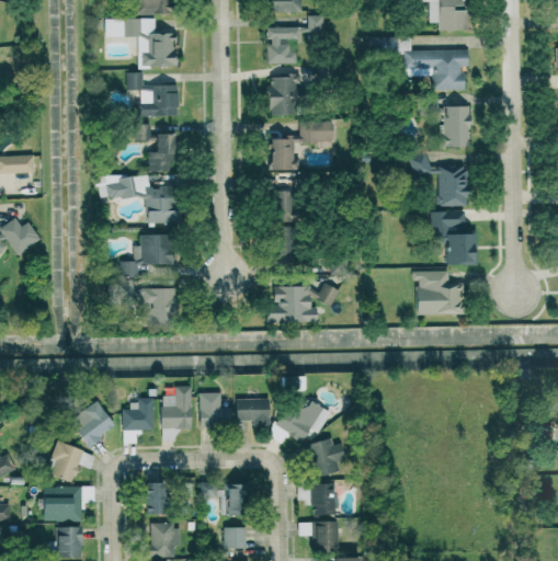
[(133,0),(134,13),(166,13),(166,0),(133,0)]
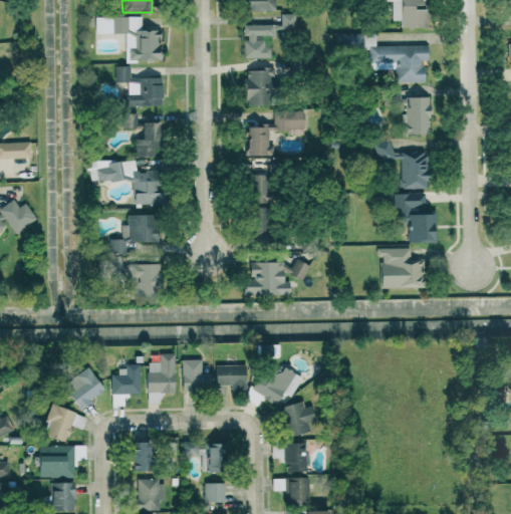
[(277,10),(277,0),(244,0),(245,11),(277,10)]
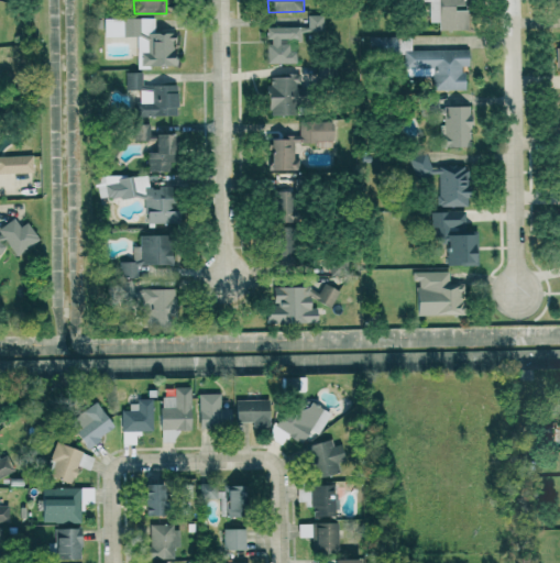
[(441,30),(468,30),(467,0),(415,0),(415,3),(430,2),(431,22),(441,22),(441,30)]
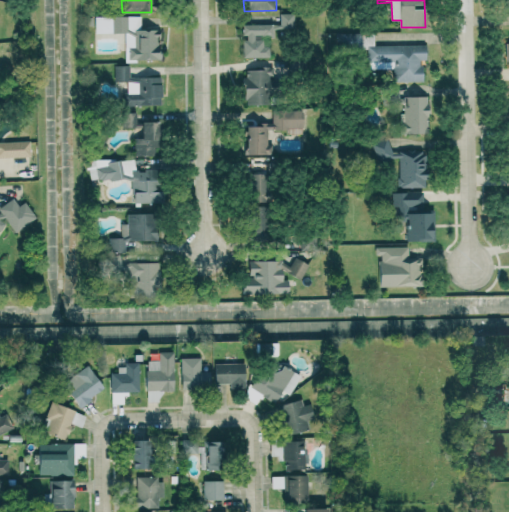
[(281,28),(295,28),(295,13),(281,14),(281,28)]
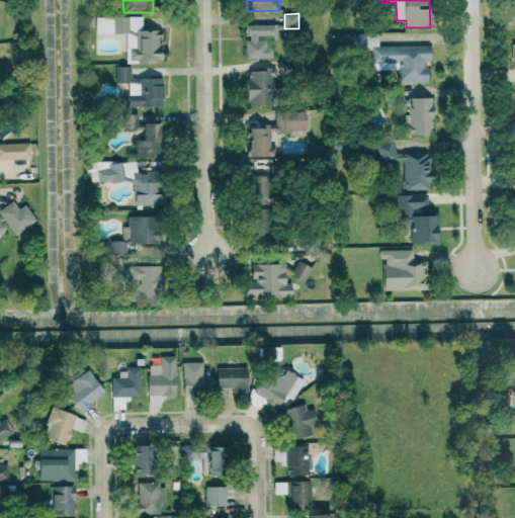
[(144,16),(96,16),(96,33),(129,33),(130,61),(163,60),(163,29),(144,29),(144,16)]
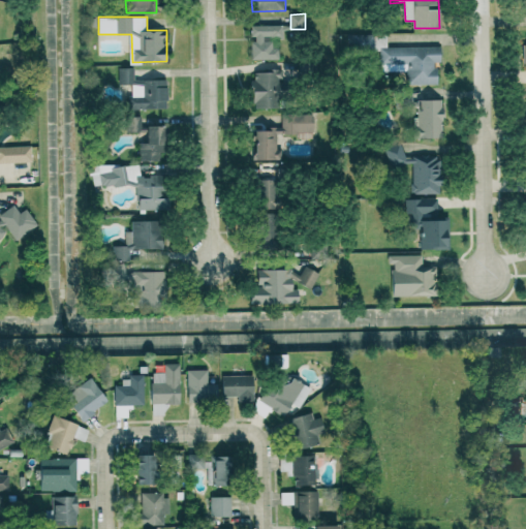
[(283,25),(251,25),(251,38),(252,38),(252,59),(279,60),(280,48),(276,48),(276,37),(283,37),(283,25)]
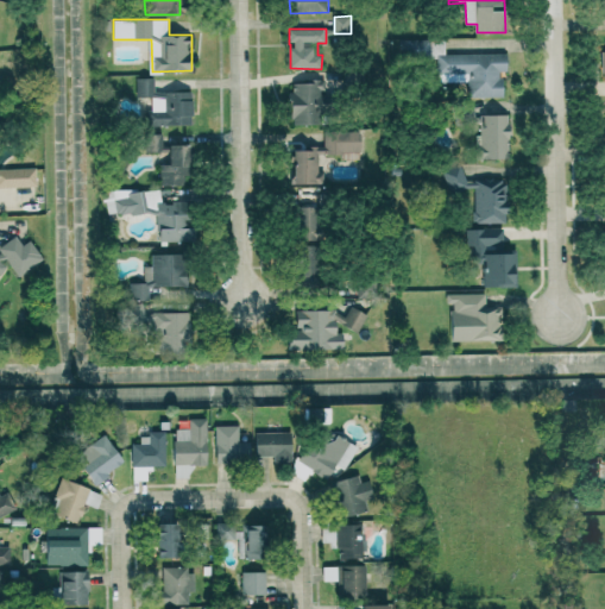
[(508,52),(447,54),(446,39),(402,41),(402,58),(439,57),(440,83),(470,82),(470,98),(503,96),(503,71),(508,71),(508,52)]
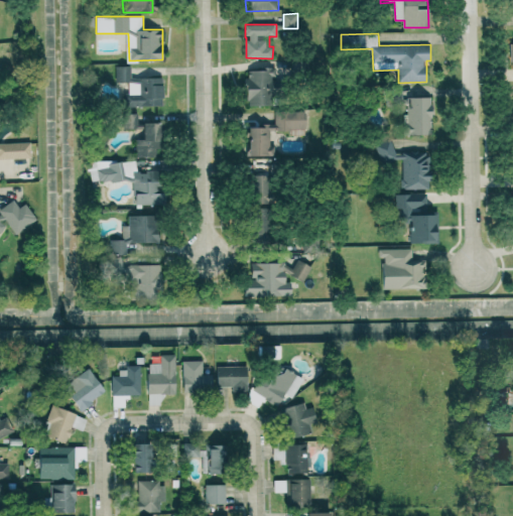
[(126,107),(164,106),(163,78),(132,78),(131,66),(116,67),(117,82),(129,82),(129,93),(125,93),(126,107)]
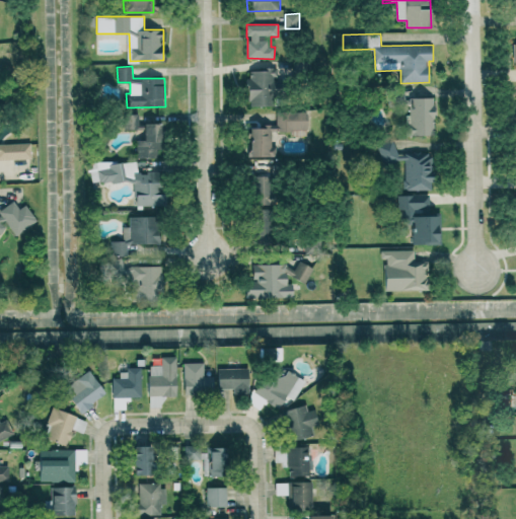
[(274,70),(248,71),(249,105),(275,105),(274,70)]
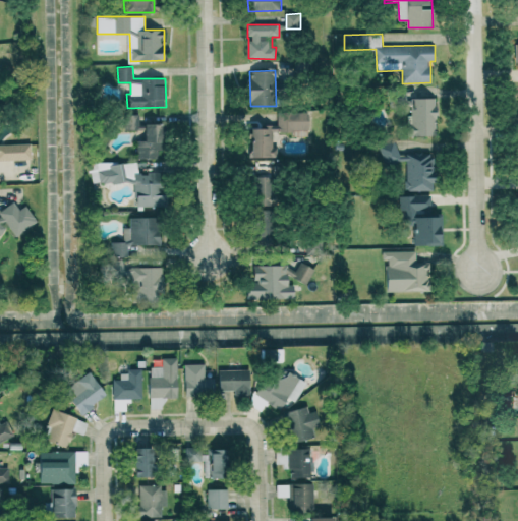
[(436,98),(412,98),(412,116),(408,116),(409,136),(437,135),(436,98)]
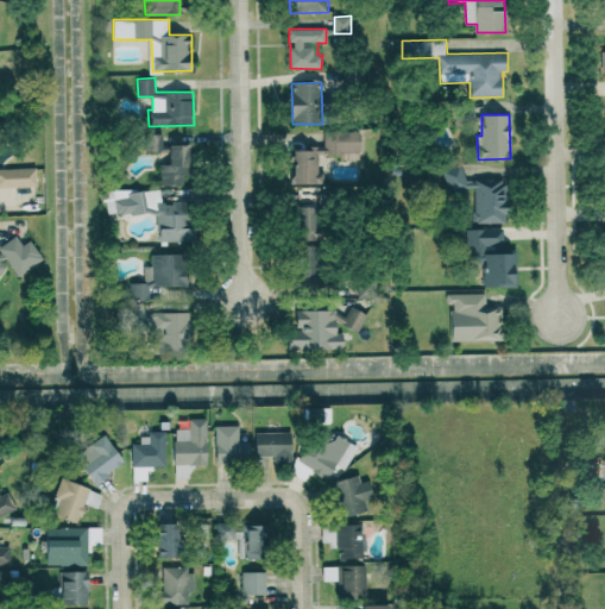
[(361,152),(360,131),(326,132),(326,148),(294,149),(295,183),(320,183),(319,154),(361,152)]
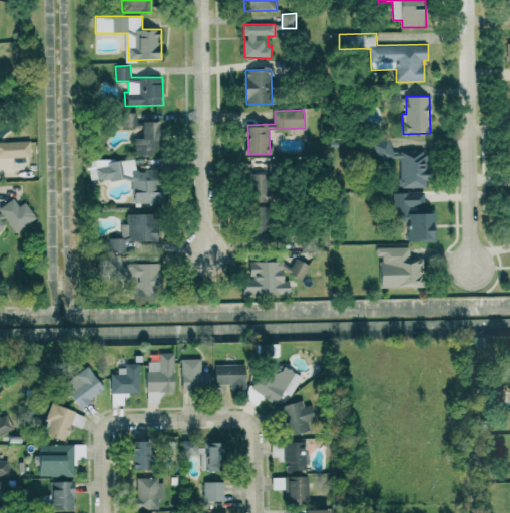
[(138,113),(124,113),(123,127),(138,127),(138,113)]
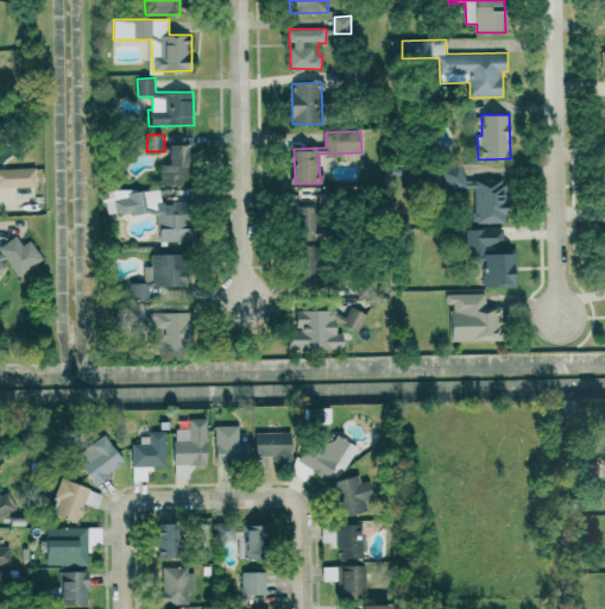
[(161,165),(162,186),(190,184),(189,144),(169,145),(170,165),(161,165)]
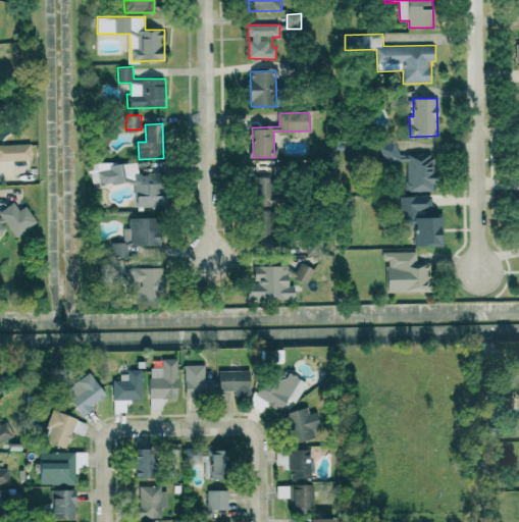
[(32,144),(0,145),(0,160),(32,159),(32,144)]
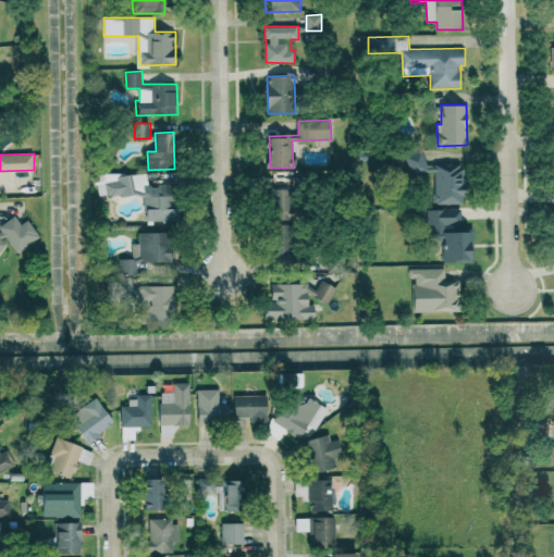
[(463,205),(463,165),(426,165),(426,153),(409,153),(409,174),(434,174),(434,205),(463,205)]
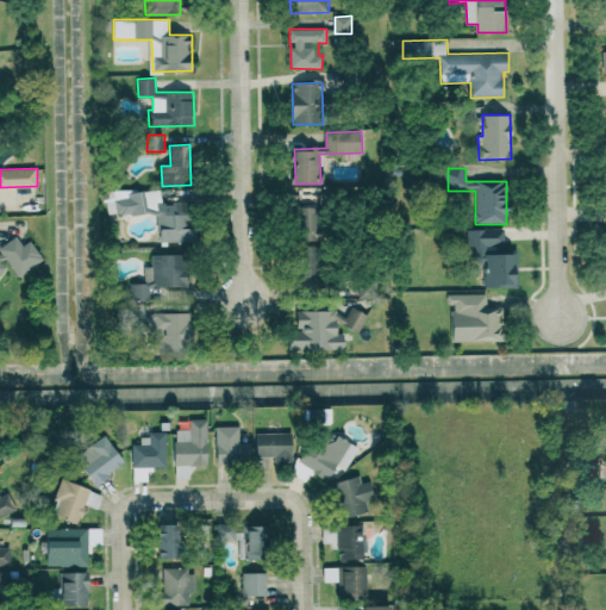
[(160,243),(187,242),(187,204),(162,204),(162,191),(107,191),(107,215),(158,213),(160,243)]
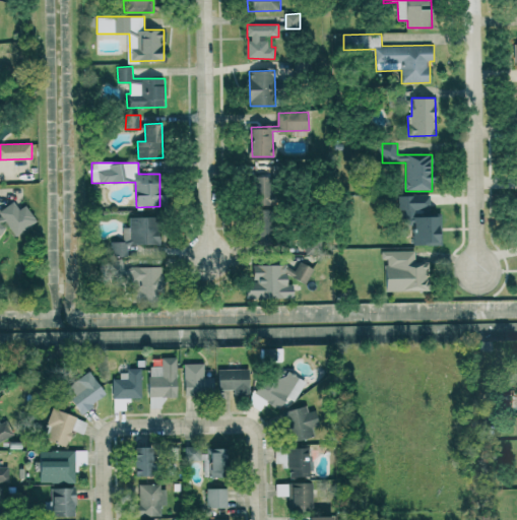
[(271,203),(270,176),(252,177),(253,204),(271,203)]
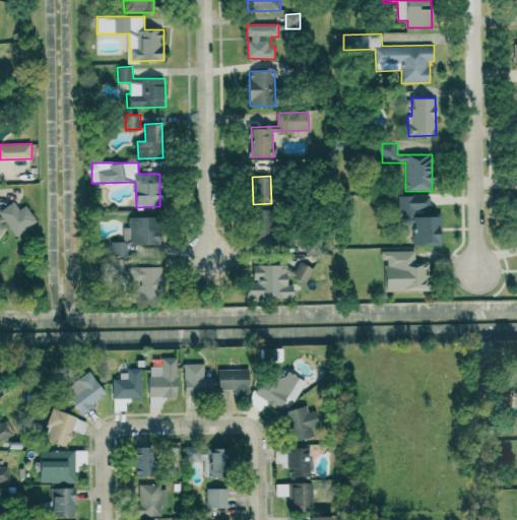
[(414,195),(399,196),(400,210),(404,210),(404,222),(413,222),(413,245),(443,245),(442,215),(415,215),(414,195)]
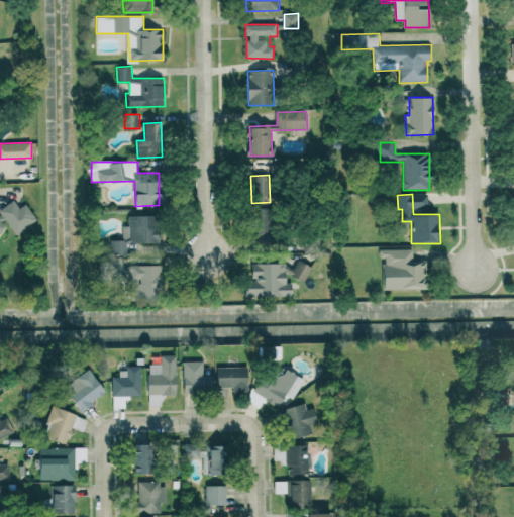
[(19,208),(14,201),(0,209),(15,234),(37,221),(26,203),(19,208)]
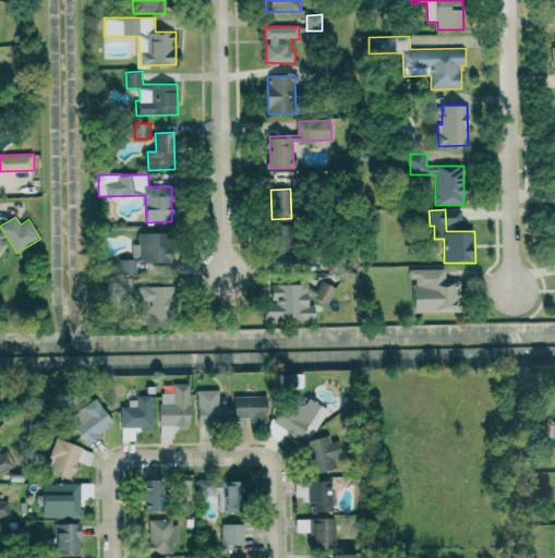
[(292,225),(273,225),(274,259),(293,259),(292,225)]
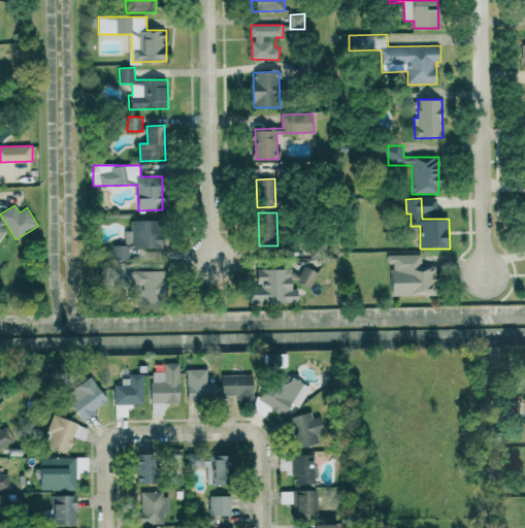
[(162,248),(161,220),(132,220),(133,230),(126,231),(126,244),(112,244),(113,260),(129,260),(129,249),(162,248)]
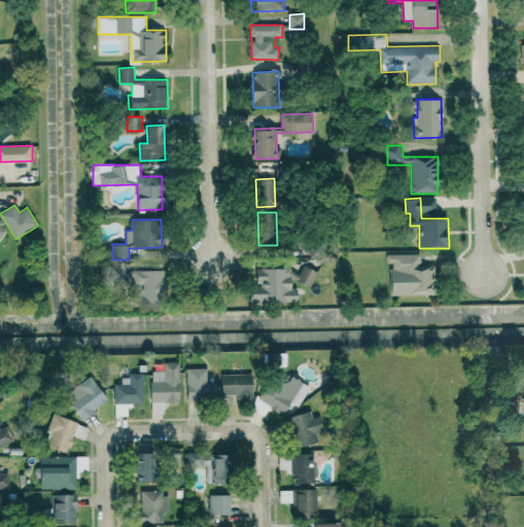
[(422,253),(388,254),(388,262),(391,262),(392,295),(434,294),(434,268),(422,269),(422,253)]
